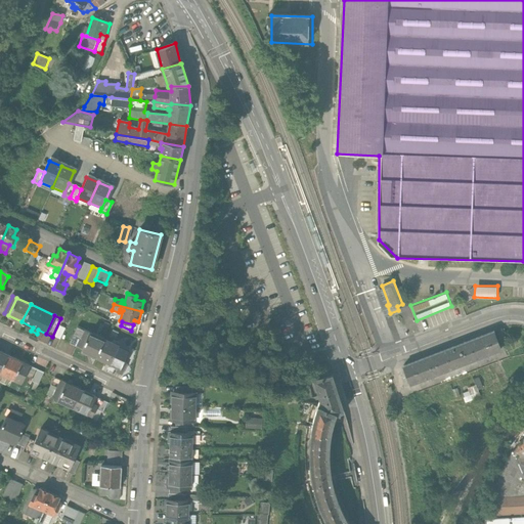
[(58,328),(53,337),(58,339),(63,330),(58,328)]
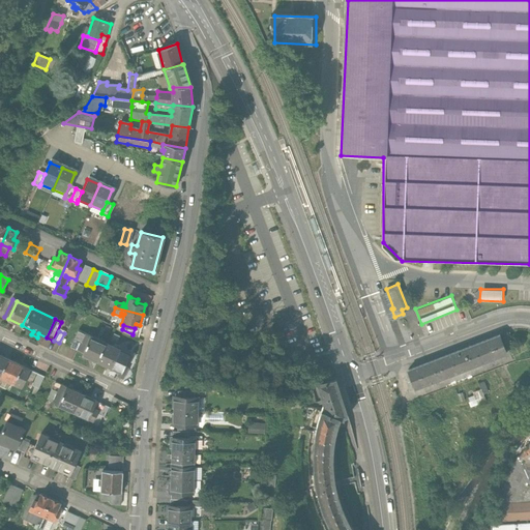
[(77,331),(68,347),(76,350),(83,334),(77,331)]
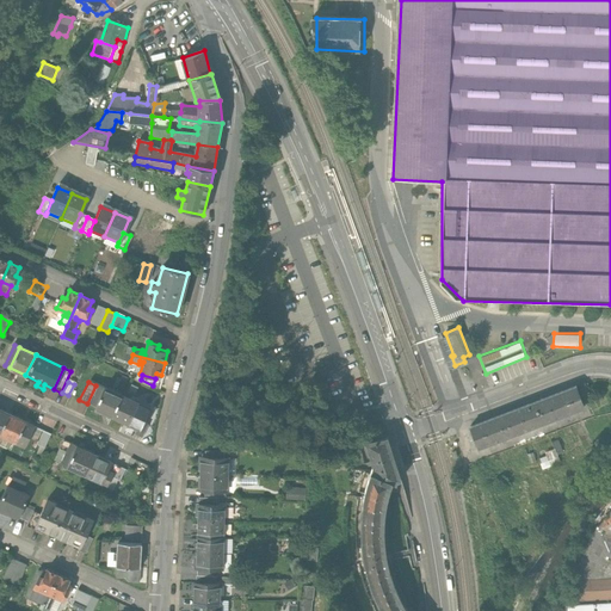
[(110,415),(116,419),(125,399),(96,386),(87,403),(99,409),(97,414),(107,419),(110,415)]
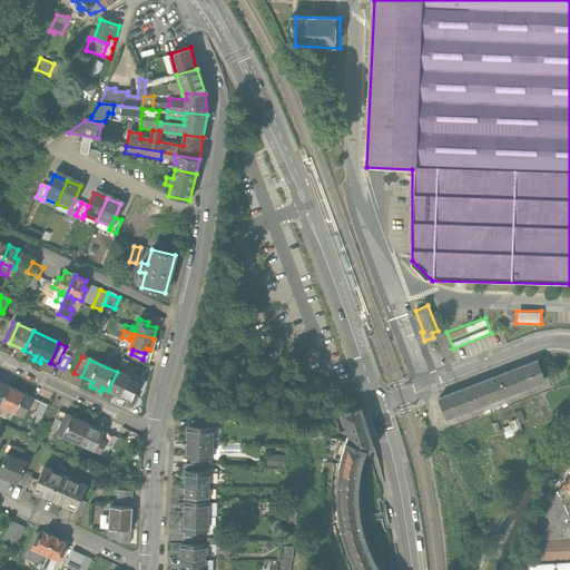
[(542,361),(521,369),(528,387),(549,380),(542,361)]
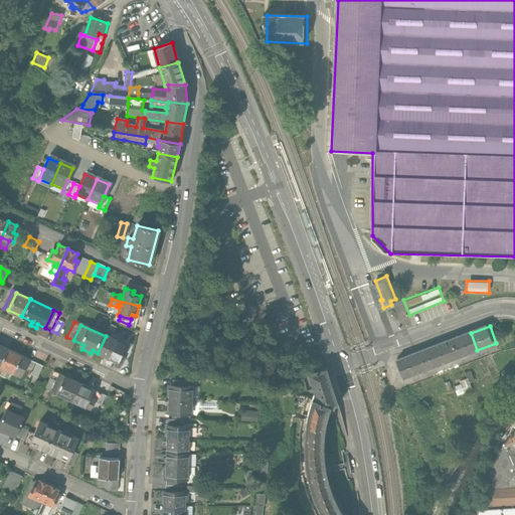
[(471,333),(452,340),(458,357),(477,350),(471,333)]
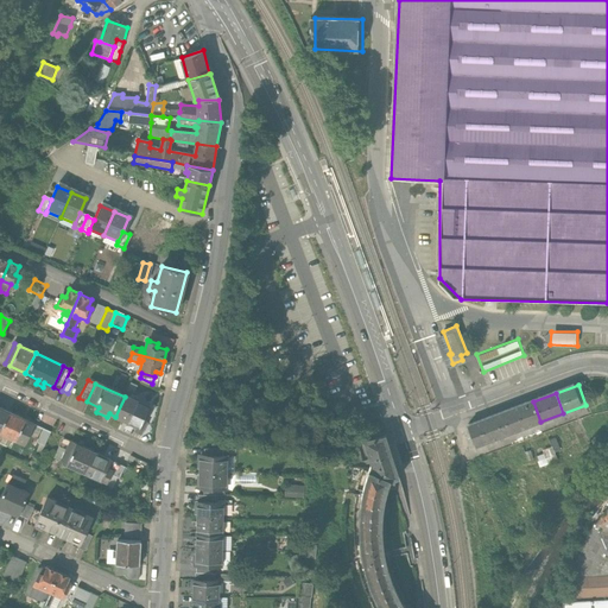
[(125,397),(115,417),(137,426),(141,429),(145,422),(151,409),(125,397)]
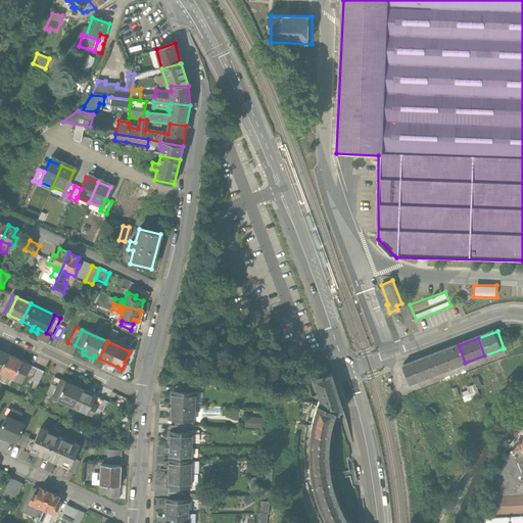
[(459,345),(439,352),(445,369),(465,363),(459,345)]
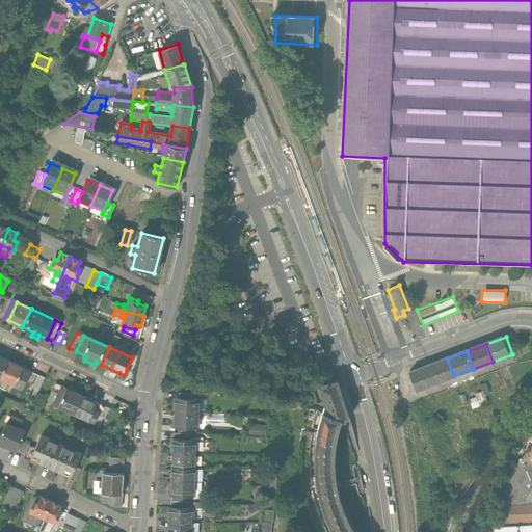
[(0,380),(9,363),(0,357),(0,380)]
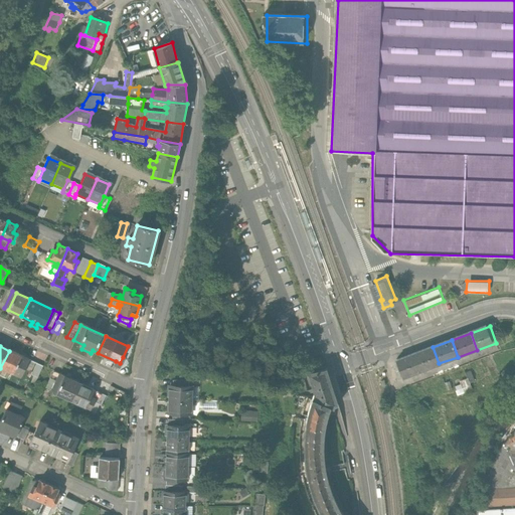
[(433,347),(413,354),(419,370),(439,363),(433,347)]
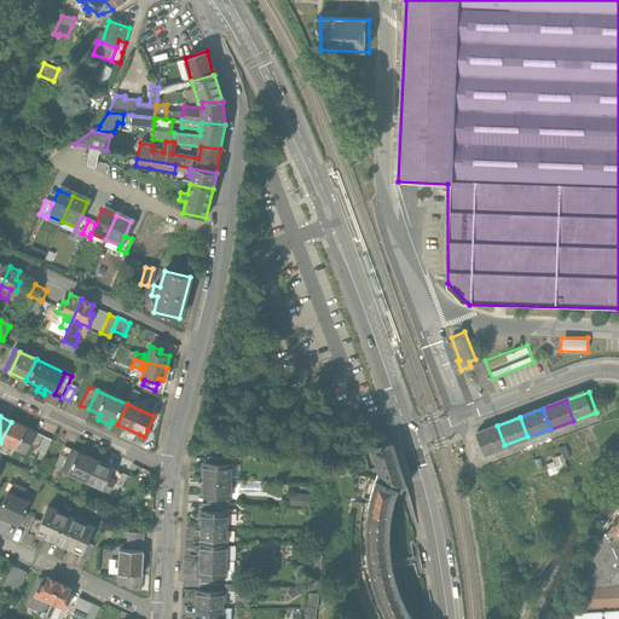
[(36,434),(11,422),(0,443),(25,456),(36,434)]
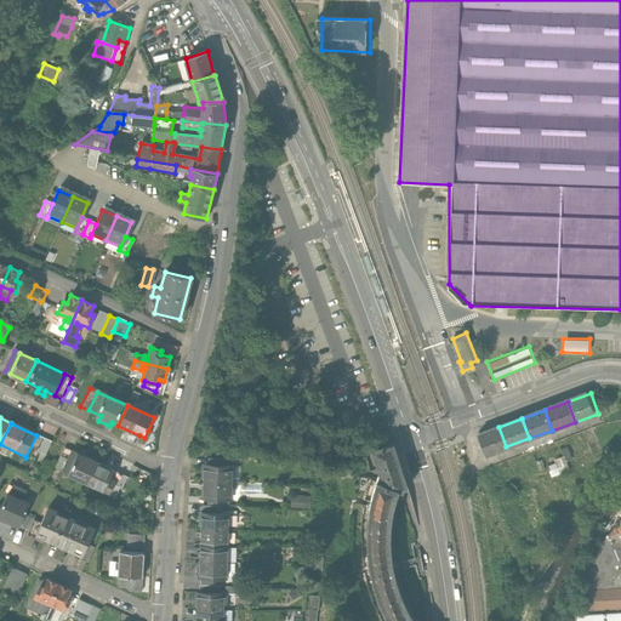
[(499,427),(476,434),(484,455),(506,446),(499,427)]
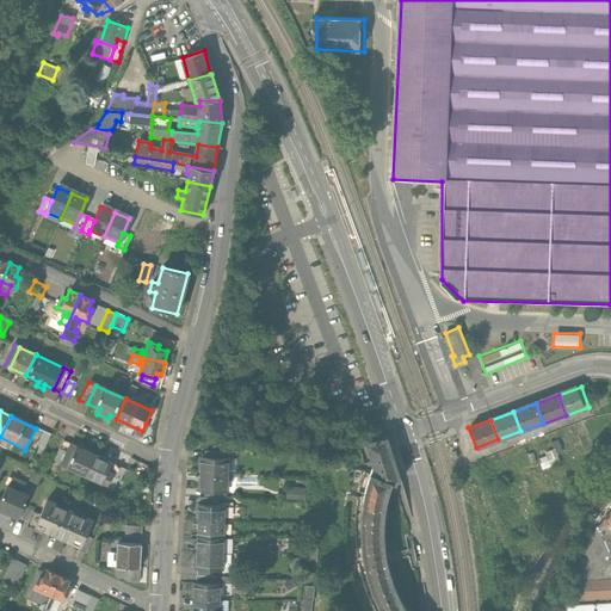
[(146,424),(142,431),(137,429),(134,434),(143,439),(150,426),(146,424)]
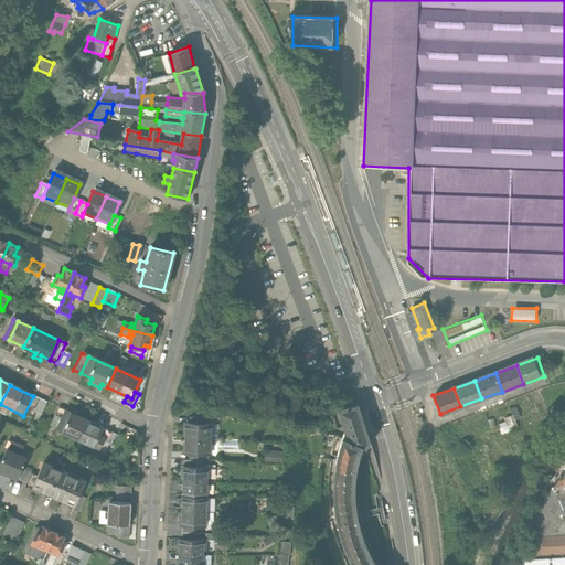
[(39,400),(32,413),(40,417),(46,403),(39,400)]
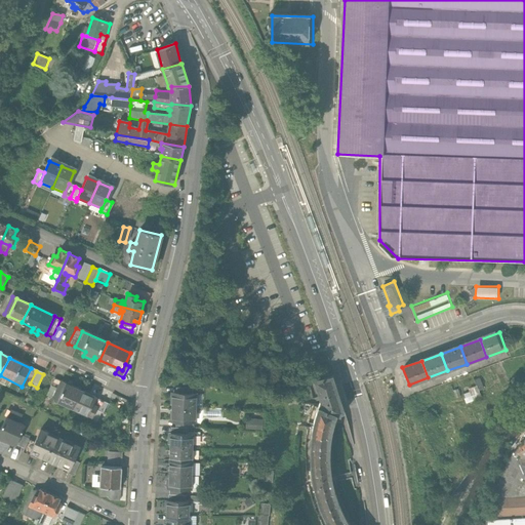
[(56,400),(65,384),(54,379),(47,396),(56,400)]
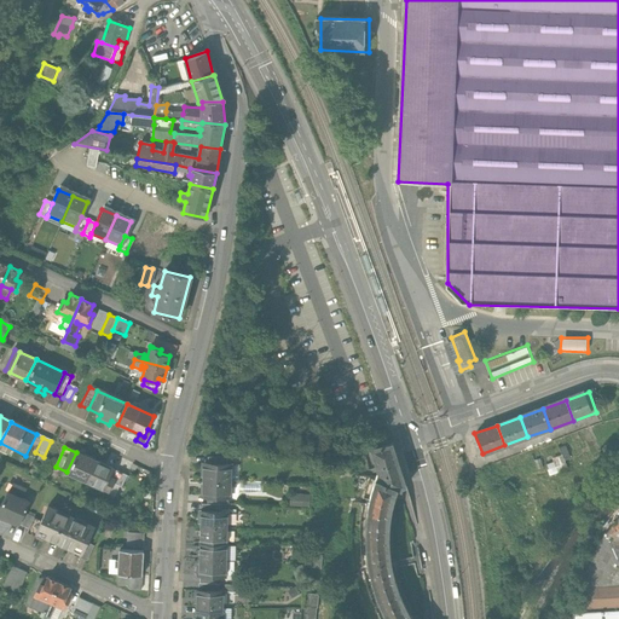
[(379,475),(377,478),(398,491),(401,489),(406,486),(395,447),(372,455),(379,475)]
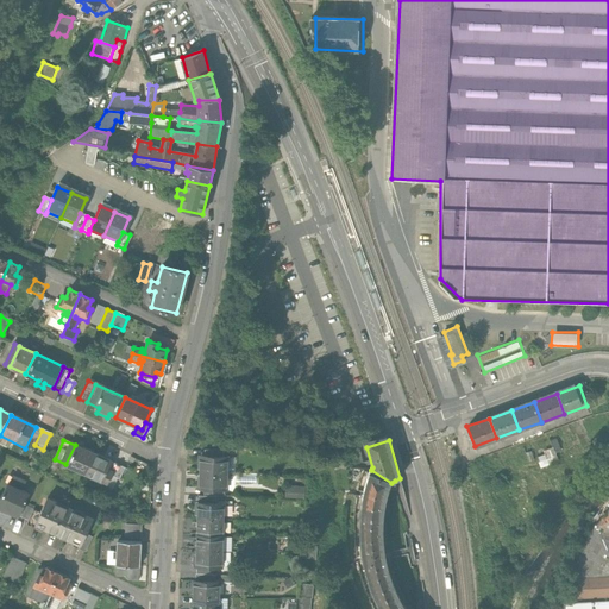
[(98,456),(75,445),(66,464),(88,475),(98,456)]
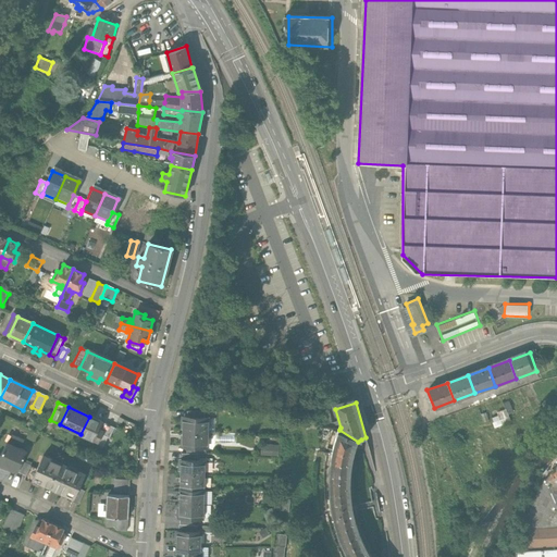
[(107,424),(89,417),(81,434),(96,442),(98,442),(107,424)]
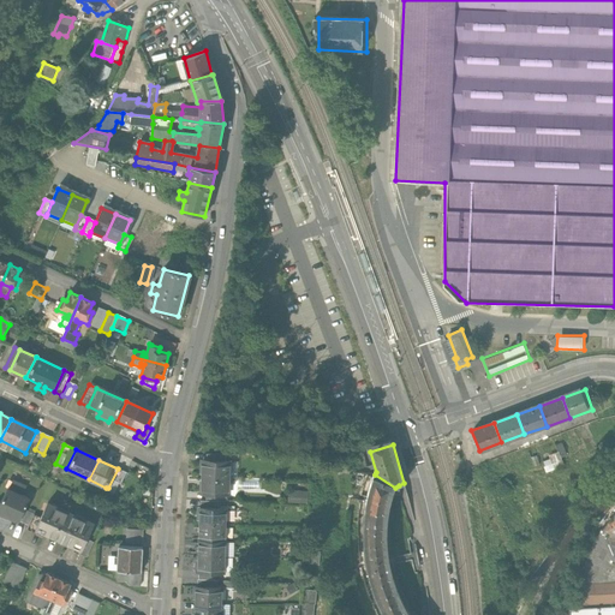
[(207,461),(204,460),(204,463),(203,463),(201,465),(201,467),(203,470),(204,470),(203,476),(228,477),(228,461),(226,461),(207,461)]
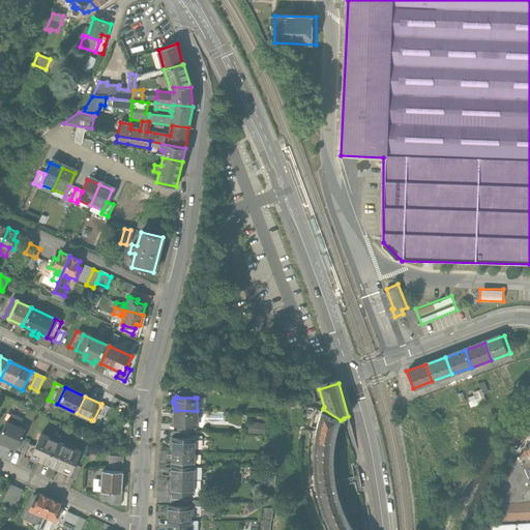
[(107,407),(101,404),(93,420),(91,420),(89,422),(97,427),(107,407)]
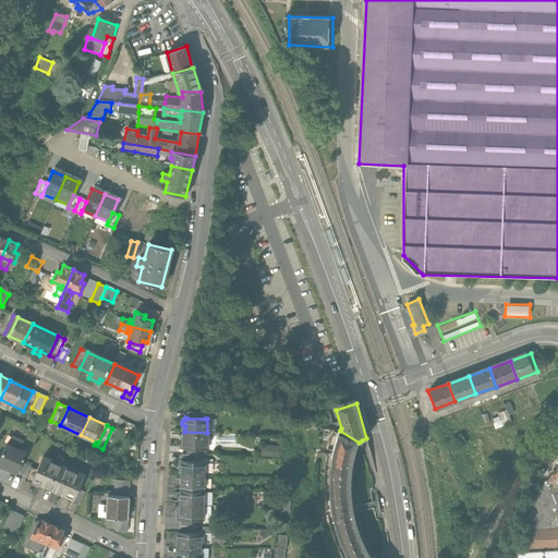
[(359,443),(340,431),(337,438),(334,446),(331,455),(330,462),(352,466),(353,461),(354,455),(356,448),(359,443)]
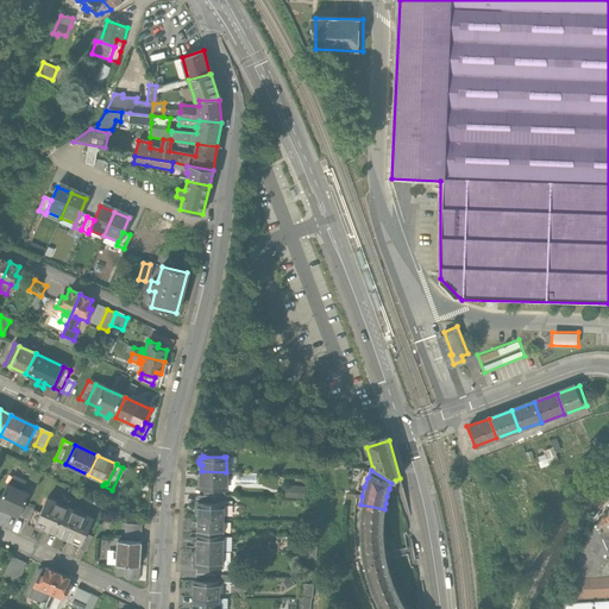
[(226,472),(201,471),(201,481),(200,481),(198,482),(198,485),(199,488),(200,488),(200,489),(203,489),(225,490),(226,472)]
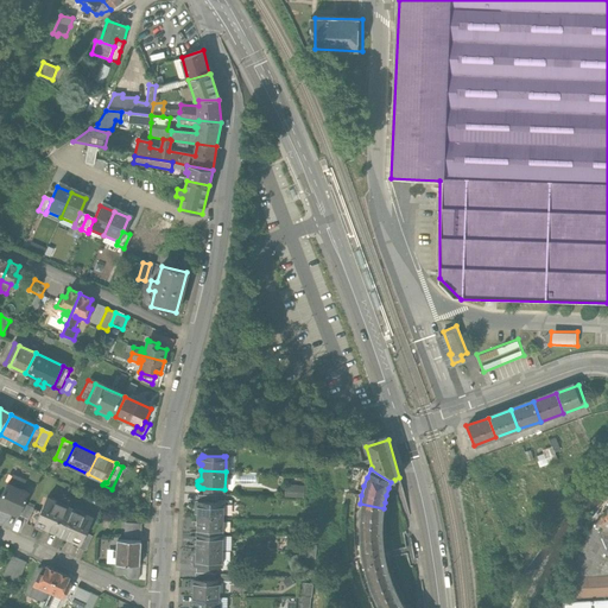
[(23,485),(10,479),(0,499),(0,508),(18,518),(27,496),(19,493),(23,485)]
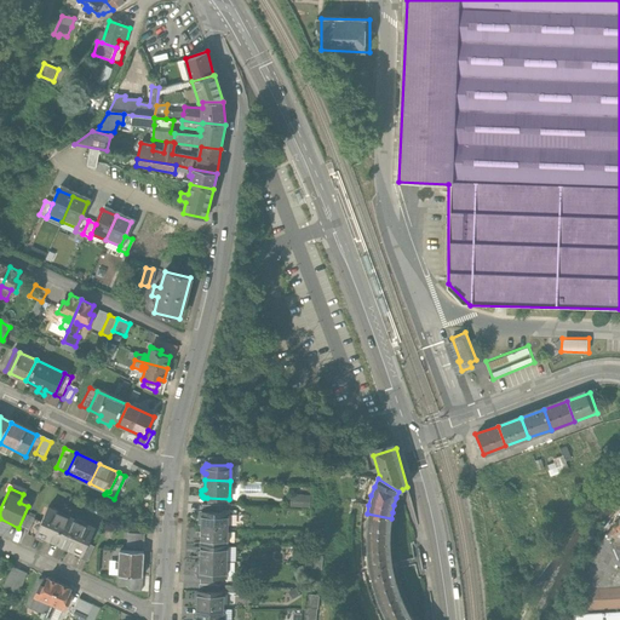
[(291,492),(291,505),(311,506),(311,493),(291,492)]
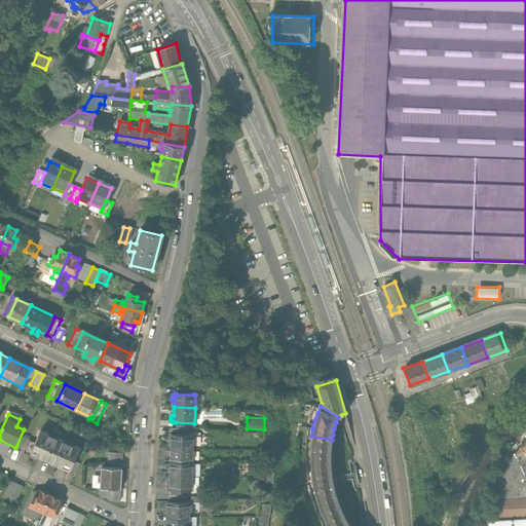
[(61,440),(41,430),(35,444),(31,453),(38,456),(50,462),(61,440)]
